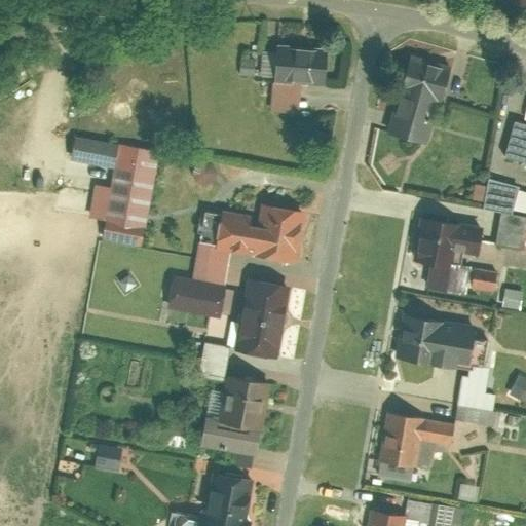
[(273,49),(263,48),(261,74),(273,75),(271,112),(299,113),(301,81),(325,83),(327,48),(289,46),(289,42),(273,41),(273,49)]
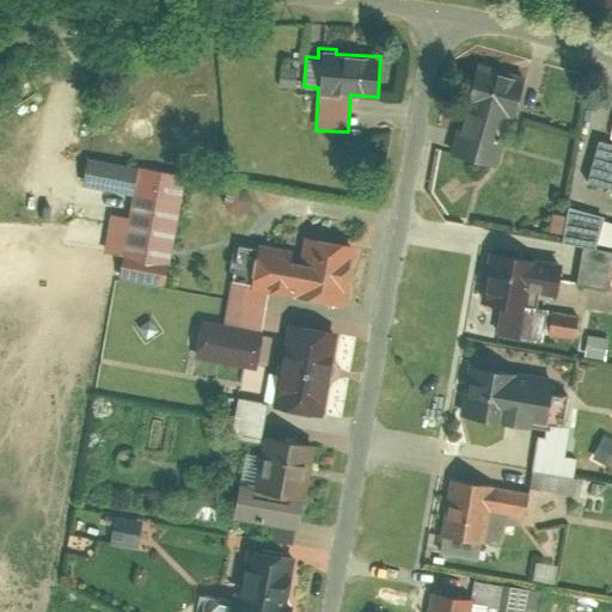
[(280,86),(298,87),(299,65),(281,63),(280,86)]
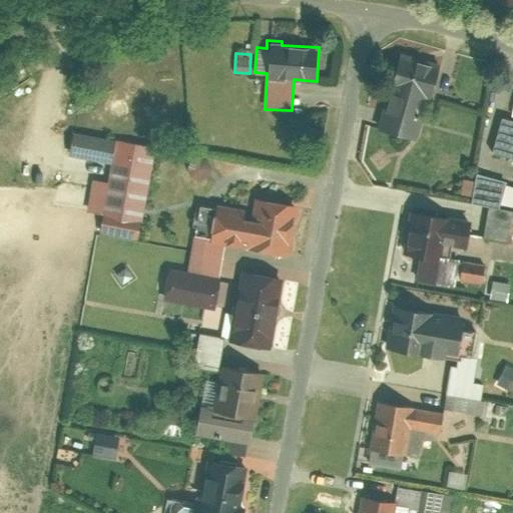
[(397,53),(377,127),(418,138),(424,116),(412,113),(417,94),(428,97),(437,63),(397,53)]
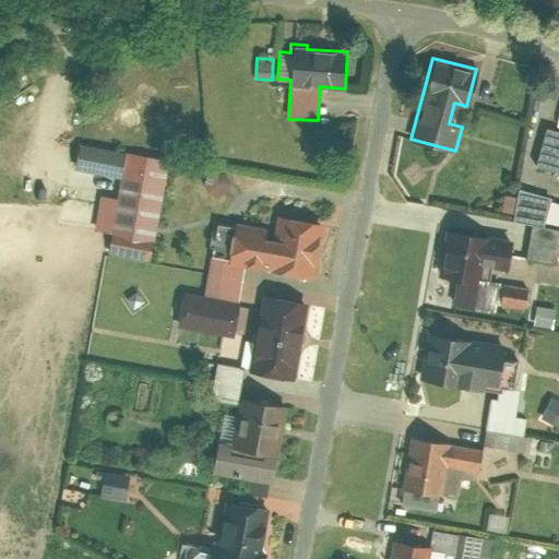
[(558,129),(546,126),(536,164),(558,169),(558,129)]
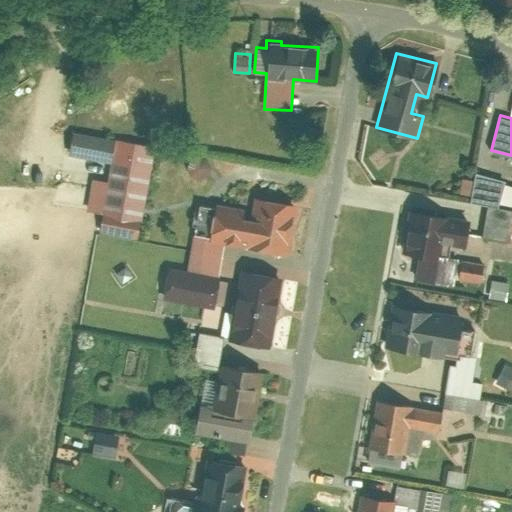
[(99,232),(137,239),(153,143),(72,130),(68,154),(111,161),(108,180),(93,177),(87,210),(102,212),(99,232)]
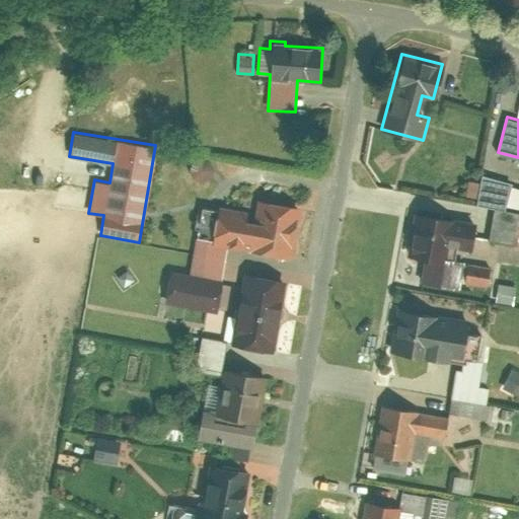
[(483,175),(480,181),(469,179),(466,196),(477,198),(476,203),(505,209),(505,206),(518,209),(518,188),(509,187),(510,181),(483,175)]
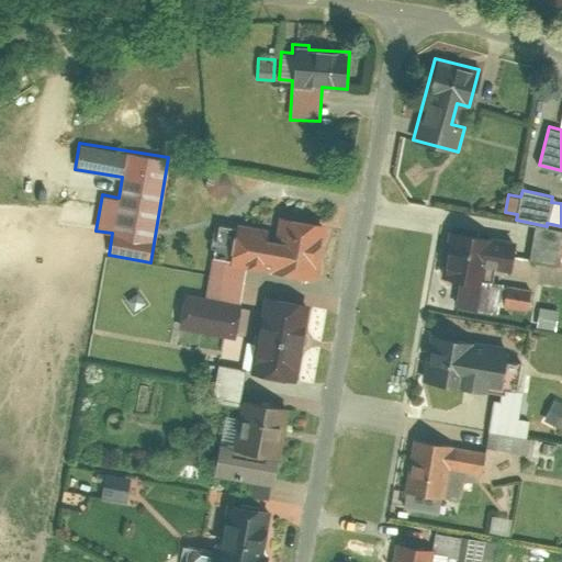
[(217,221),(204,298),(240,303),(247,267),(316,279),(326,224),(277,216),(274,231),(217,221)]
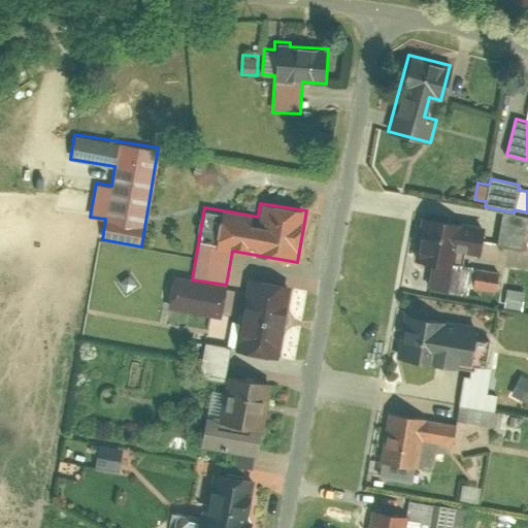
[(527,215),(502,211),(497,243),(527,248),(527,215)]
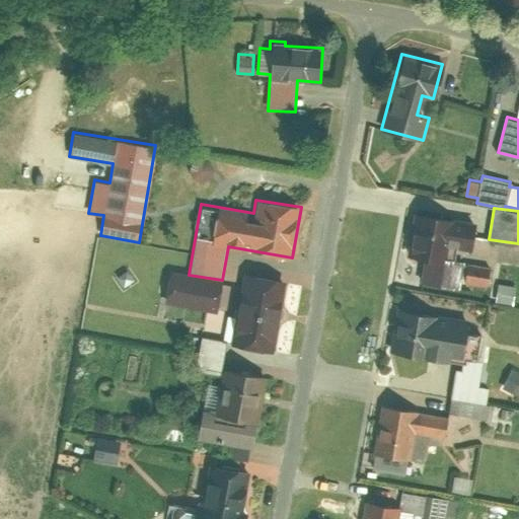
[(415,214),(405,280),(465,289),(466,283),(489,286),(492,268),(465,264),(466,260),(444,256),(446,246),(471,250),(475,223),(415,214)]
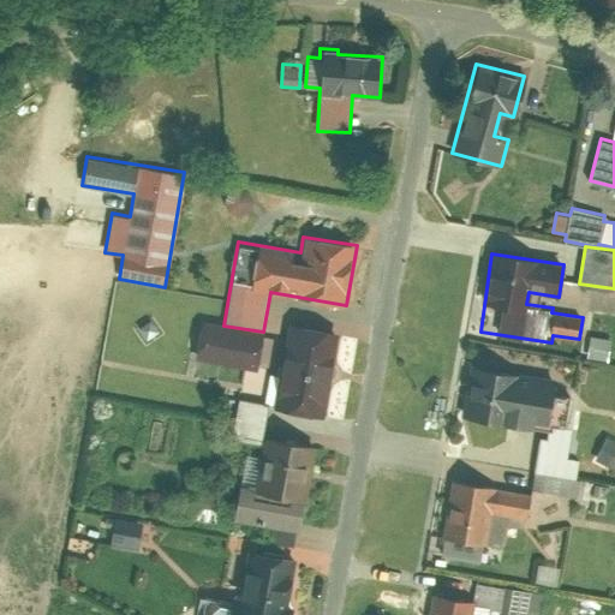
[(272,364),(266,400),(275,402),(274,407),(326,417),(340,332),(291,322),(288,339),(201,324),(195,358),(257,369),(260,362),(272,364)]
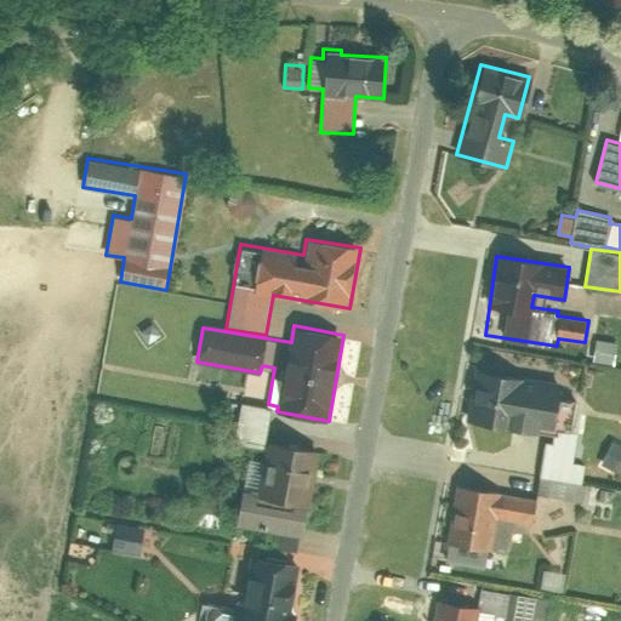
[(597,337),(593,360),(616,364),(620,341),(597,337)]
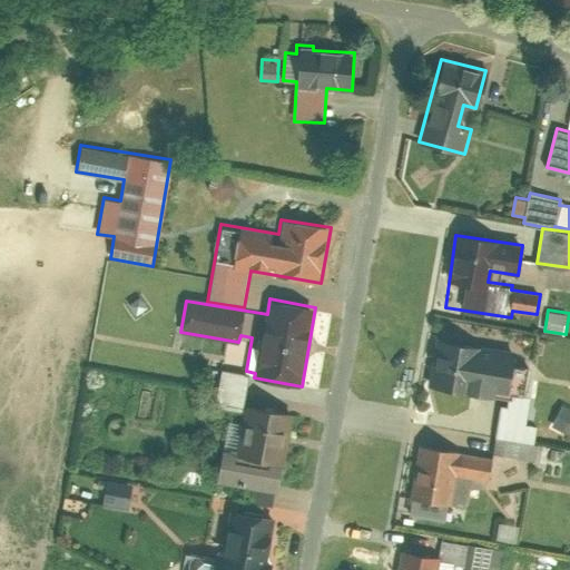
[(436,338),(429,384),(508,399),(507,405),(501,404),(497,435),(534,442),(538,426),(527,424),(532,396),(523,395),(529,365),(513,362),(514,353),(436,338)]
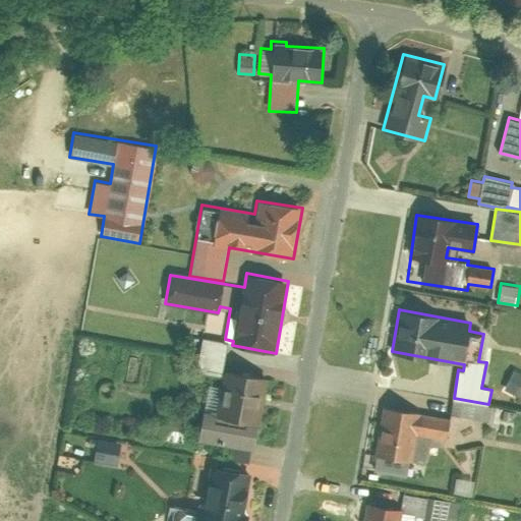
[(194,371),(220,377),(226,343),(199,338),(194,371)]
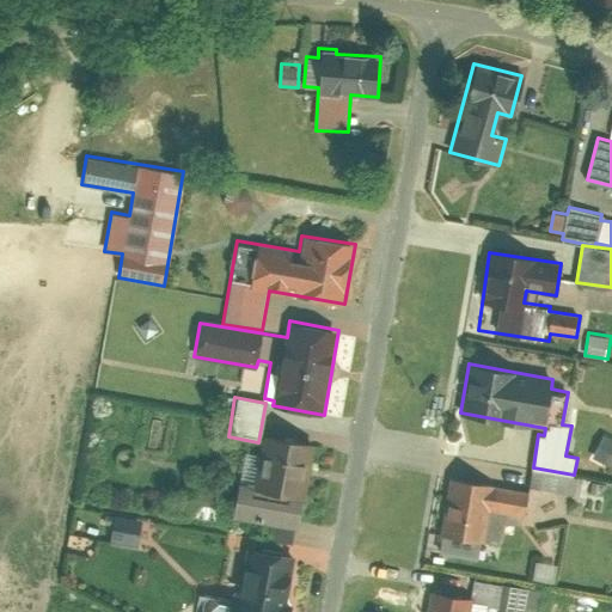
[(243,452),(232,518),(294,528),(300,499),(305,500),(314,444),(263,435),(259,456),(243,452)]
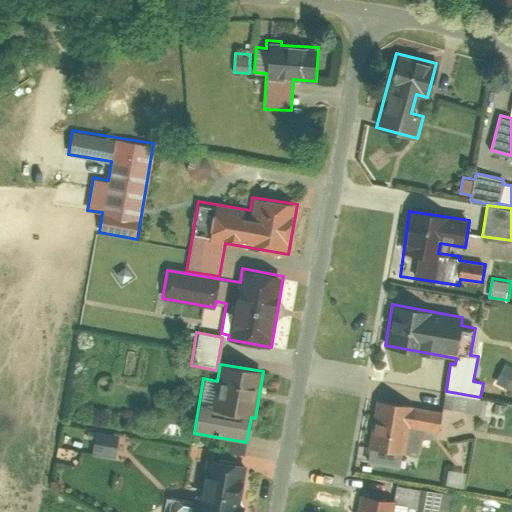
[(445,393),(443,408),(482,415),(484,400),(445,393)]
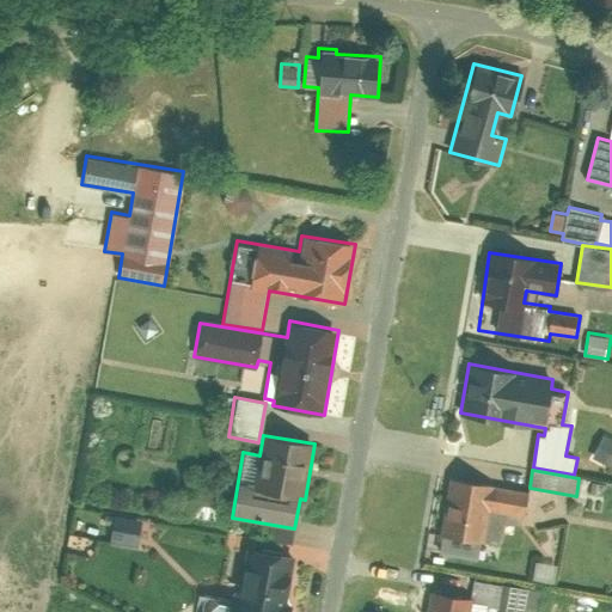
[(450,479),(440,536),(485,542),(490,510),(526,516),(530,491),(450,479)]
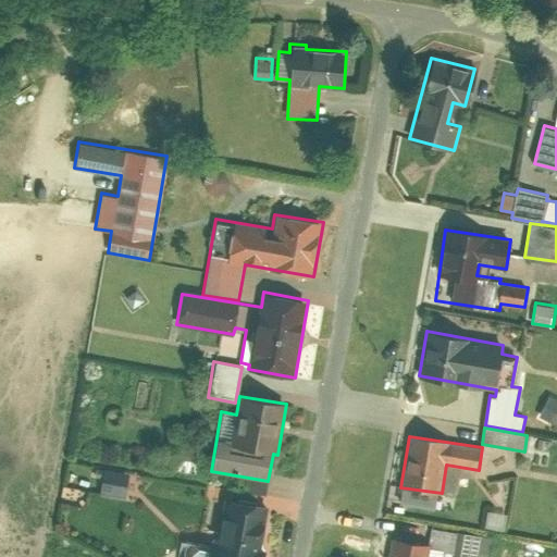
[(103,477),(100,494),(126,497),(131,469),(98,463),(97,475),(103,477)]
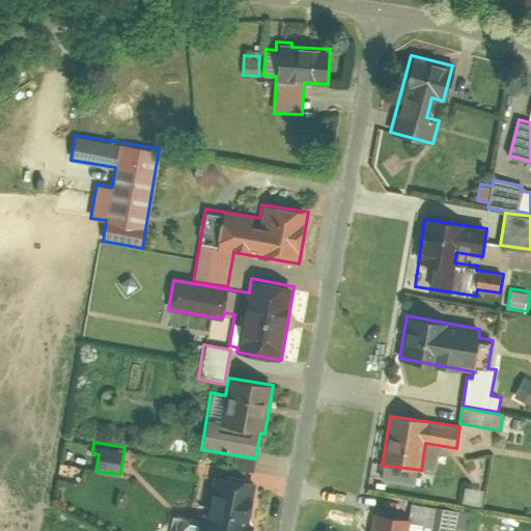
[(252,530),(253,524),(246,523),(253,481),(245,480),(247,467),(215,462),(207,504),(195,502),(192,518),(175,515),(172,530),(252,530)]
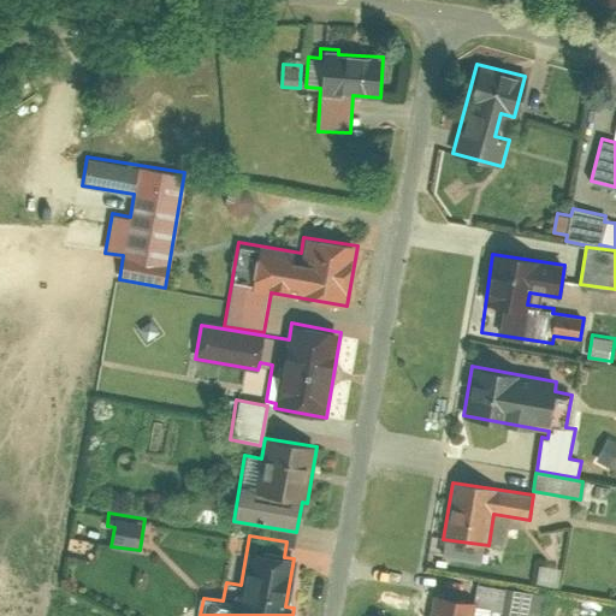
[(72,537),(69,558),(96,562),(100,542),(72,537)]
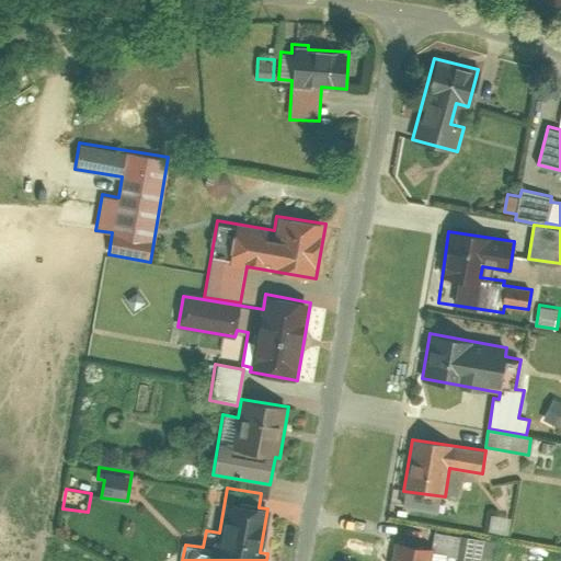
[(490,513),(487,530),(508,534),(511,516),(490,513)]
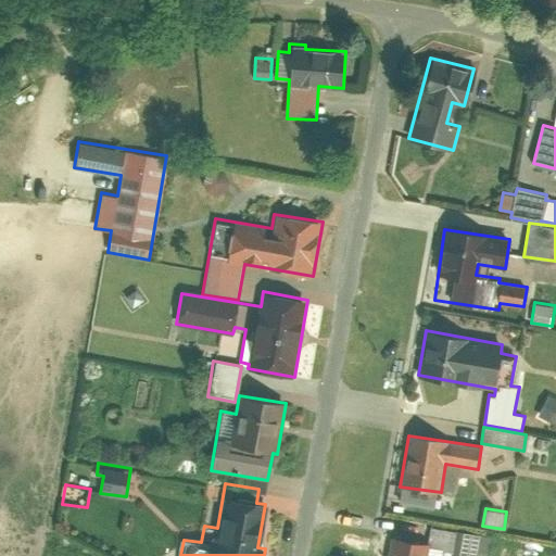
[(457,529),(452,555),(477,555),(479,550),(488,551),(491,535),(457,529)]
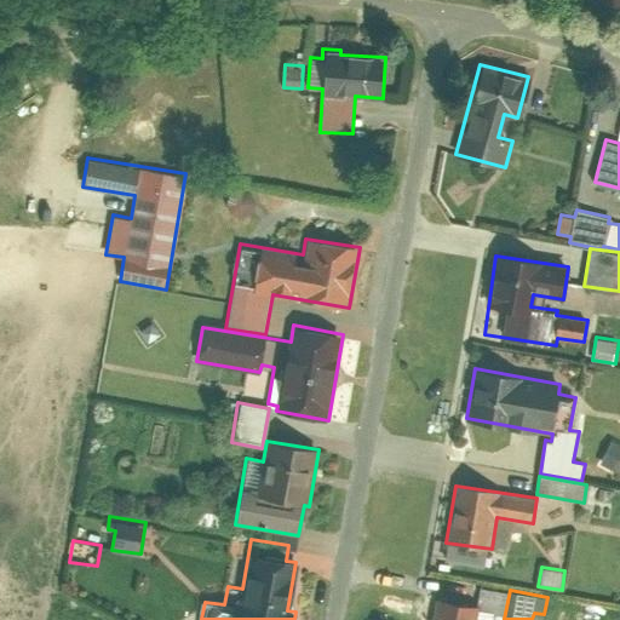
[(436,600),(432,619),(487,619),(477,619),(478,607),(436,600)]
